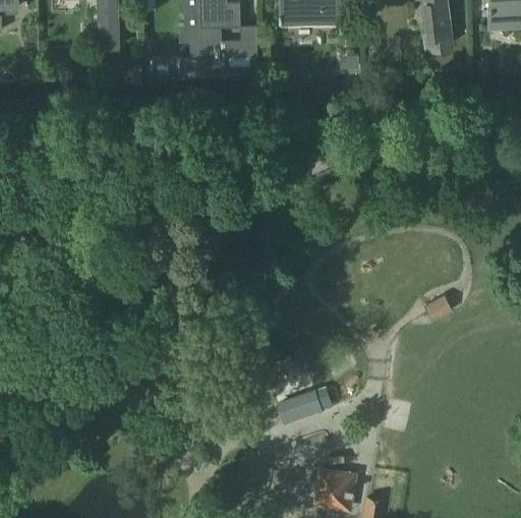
[(0,0),(0,32),(2,33),(1,2),(16,2),(16,9),(18,9),(17,0),(0,0)]
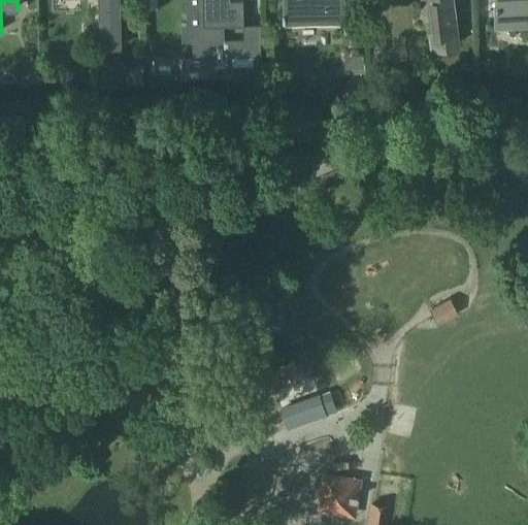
[(36,0),(27,0),(28,10),(36,10),(36,0)]
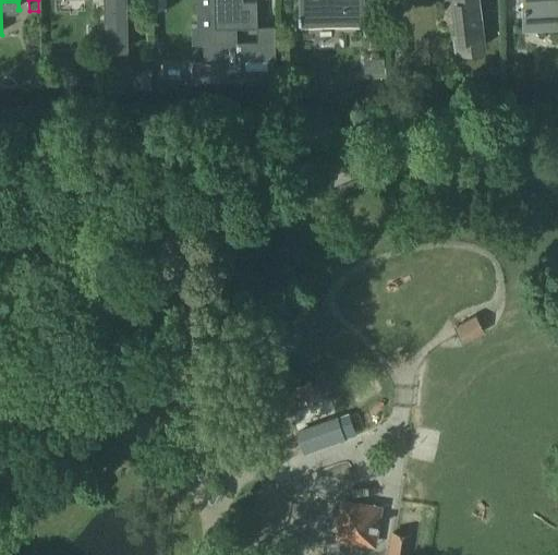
[(105,0),(106,52),(128,51),(125,0),(105,0)]
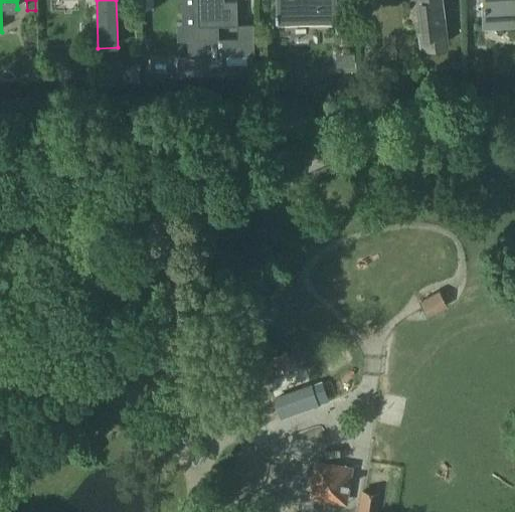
[(186,0),(186,24),(177,25),(177,40),(187,39),(187,56),(177,57),(177,75),(254,74),(254,73),(253,18),(246,19),(246,24),(237,24),(237,0),(224,0),(223,0),(186,0)]
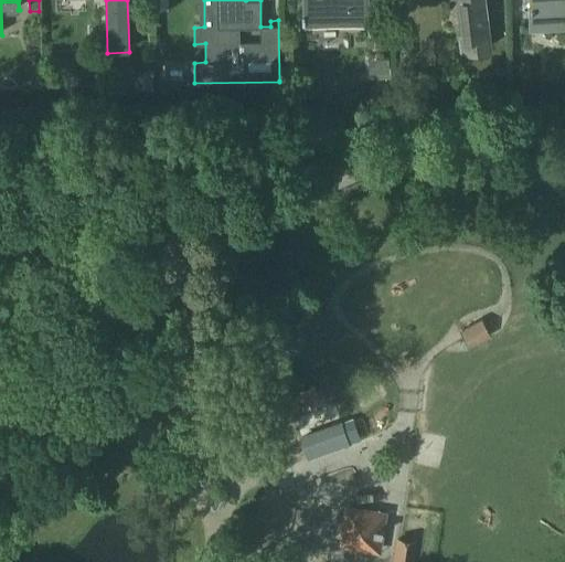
[(304,0),(304,14),(302,14),(302,20),(305,20),(305,19),(339,18),(339,24),(368,23),(368,19),(370,19),(370,14),(368,14),(368,0),(304,0)]
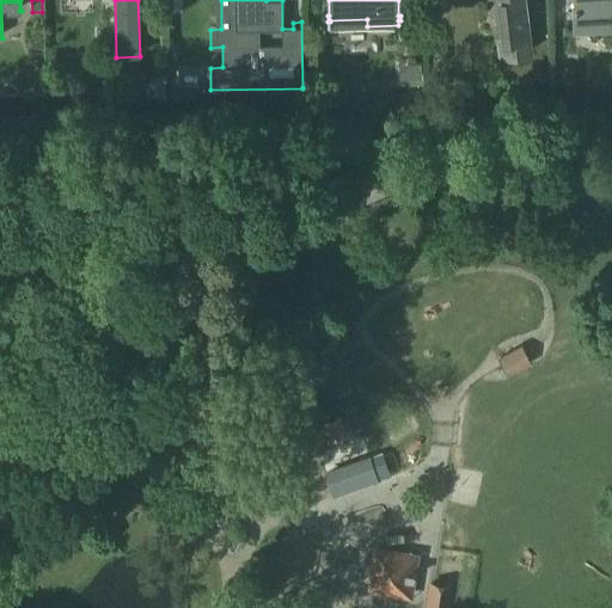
[(423,0),(410,0),(411,20),(424,20),(423,0)]
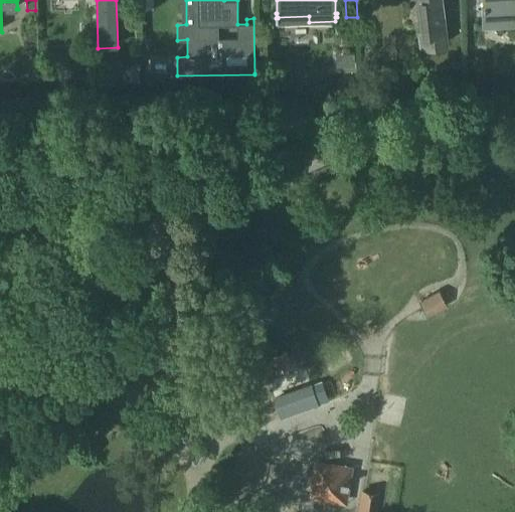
[(417,0),(422,35),(420,36),(421,50),(447,47),(441,0),(417,0)]
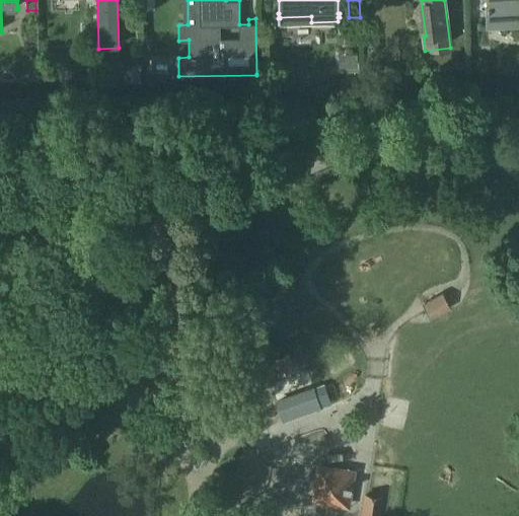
[(518,22),(518,0),(488,0),(489,23),(518,22)]
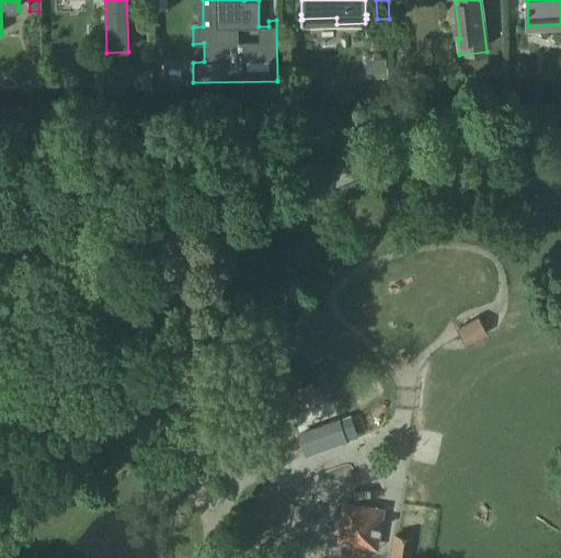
[(483,328),(478,319),(459,330),(462,338),(467,346),(487,336),(483,328)]
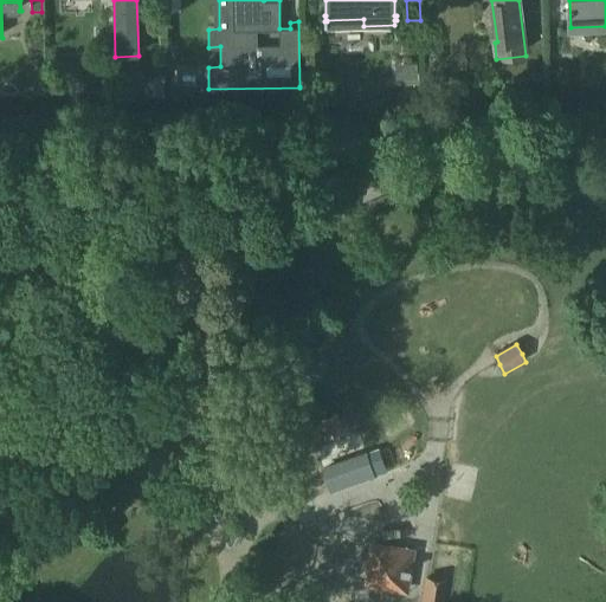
[(366,457),(324,472),(331,492),(373,477),(366,457)]
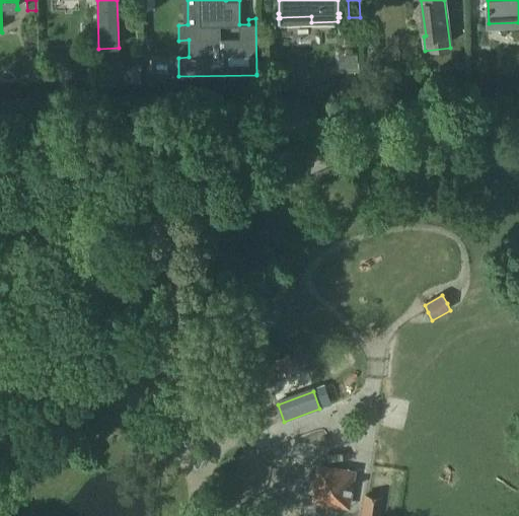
[(319,468),(314,503),(348,508),(354,473),(319,468)]
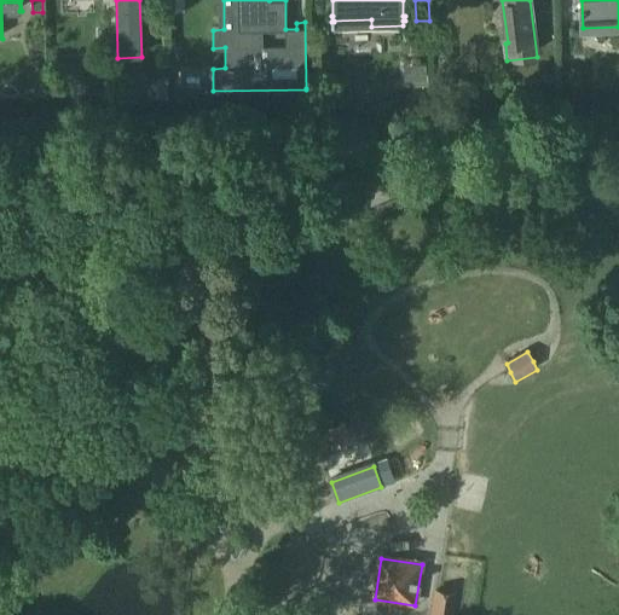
[(452,614),(456,597),(437,593),(433,614),(452,614)]
